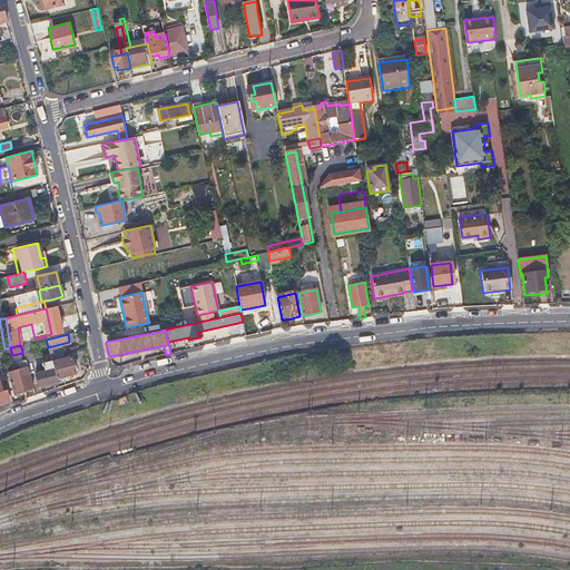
[(52,363),(53,366),(56,375),(74,370),(70,357),(52,363)]
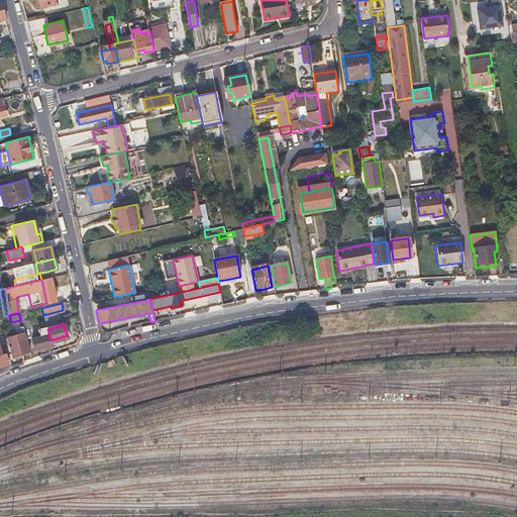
[(17,331),(15,332),(13,333),(14,336),(7,338),(13,357),(30,352),(22,326),(16,328),(17,331)]
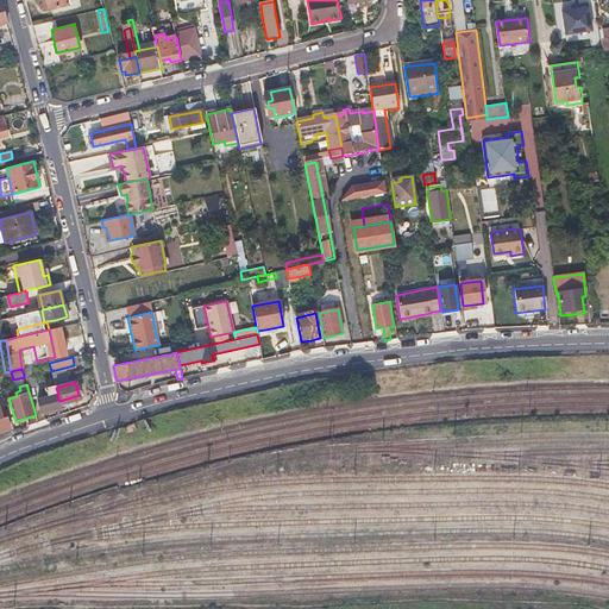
[(60,401),(57,391),(37,399),(39,409),(61,403),(60,401)]
